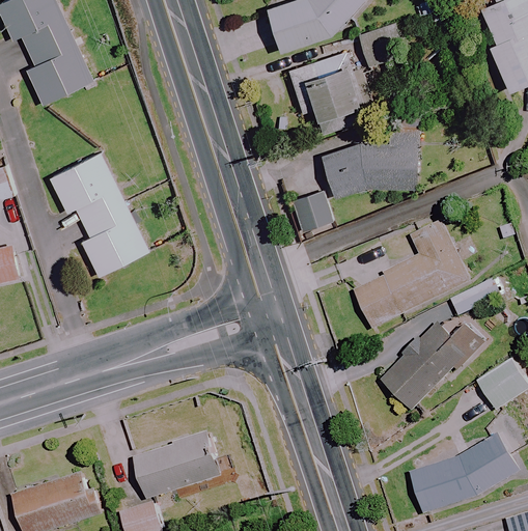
[(91,77),(55,0),(0,0),(0,14),(10,36),(18,32),(30,59),(26,61),(34,78),(31,80),(40,100),(91,77)]
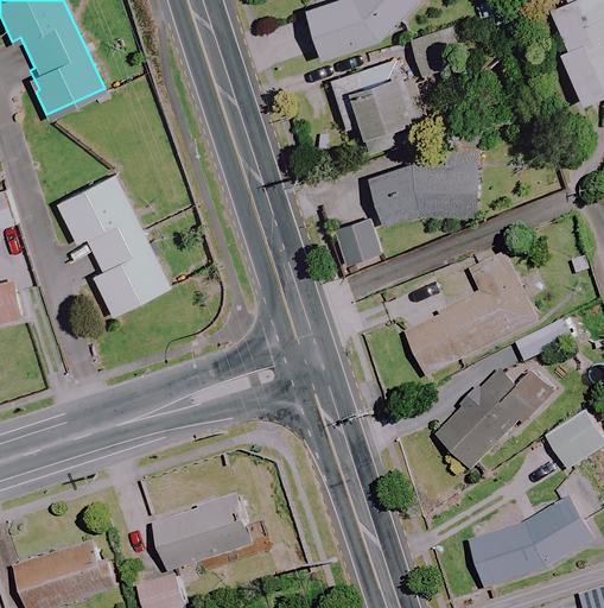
[(322,59),(376,40),(418,0),(322,0),(304,6),(322,59)]
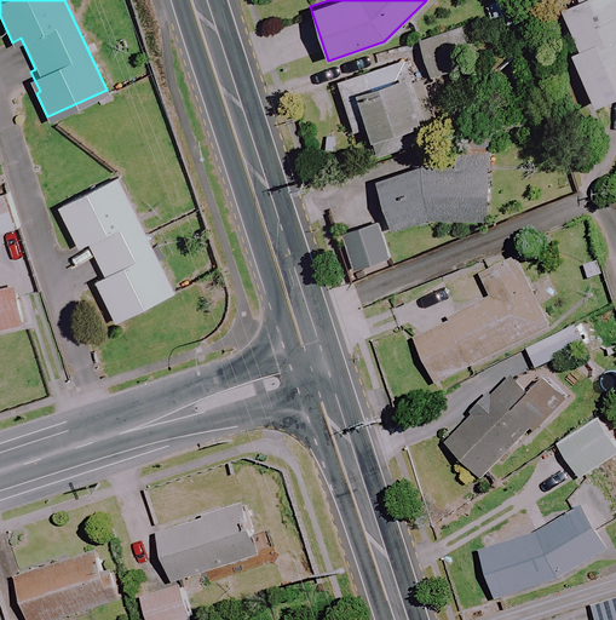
[(615,0),(574,0),(577,7),(559,15),(575,51),(569,53),(592,107),(615,96),(615,0)]
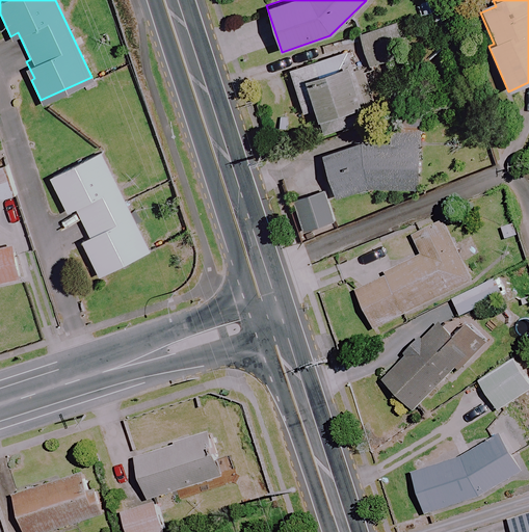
[(398,58),(387,25),(356,35),(368,68),(398,58)]
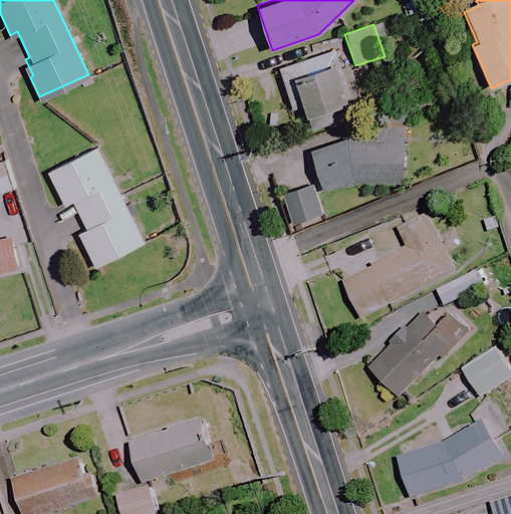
[(341,71),(334,50),(278,68),(291,109),(304,105),(307,116),(357,100),(347,69),(341,71)]
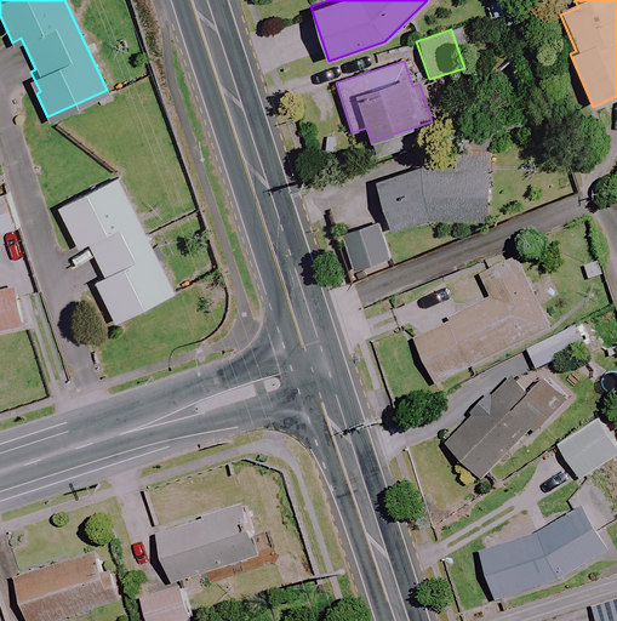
[(486,220),(486,167),(430,161),(375,180),(389,228),(433,221),(486,220)]
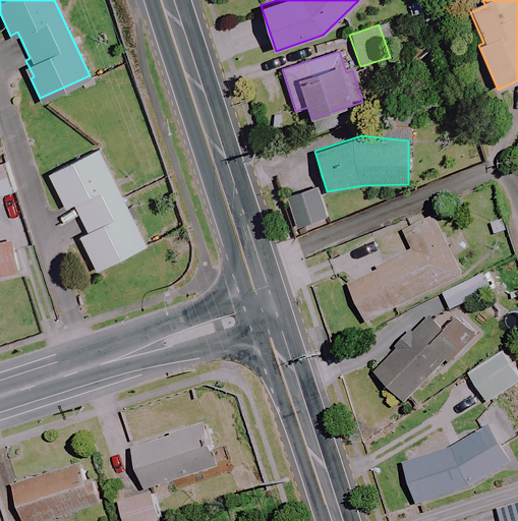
[(142,241),(96,147),(47,171),(63,204),(70,200),(83,227),(78,230),(95,265),(142,241)]
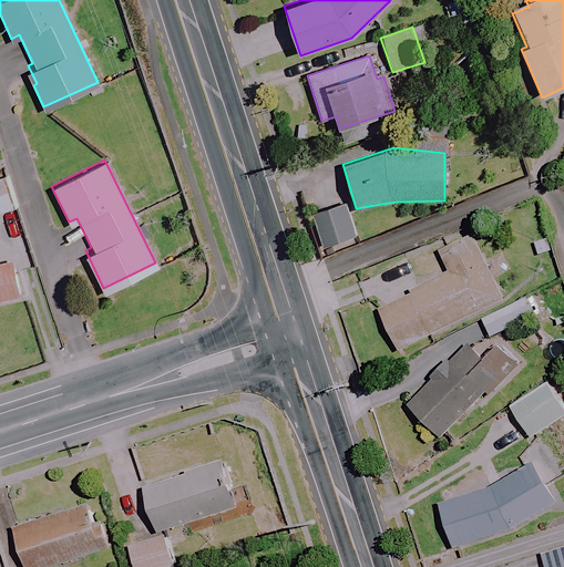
[(0,213),(12,209),(7,193),(0,195),(0,213)]
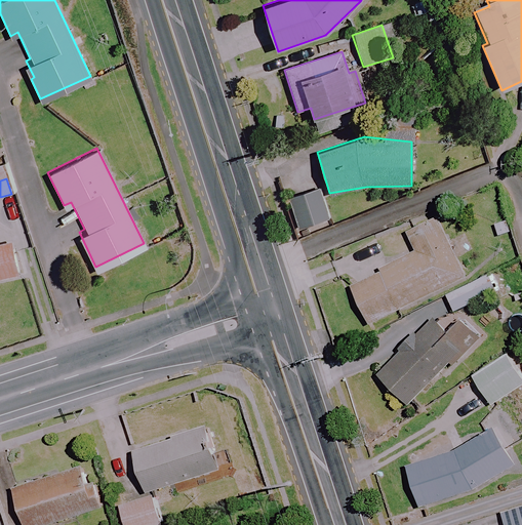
[(326,219),(317,190),(287,199),(296,229),(326,219)]
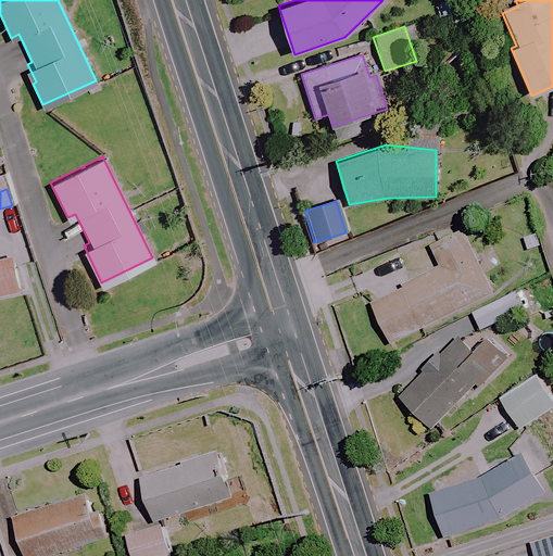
[(492,293),(462,234),(429,250),(439,269),(371,304),(391,345),(492,293)]
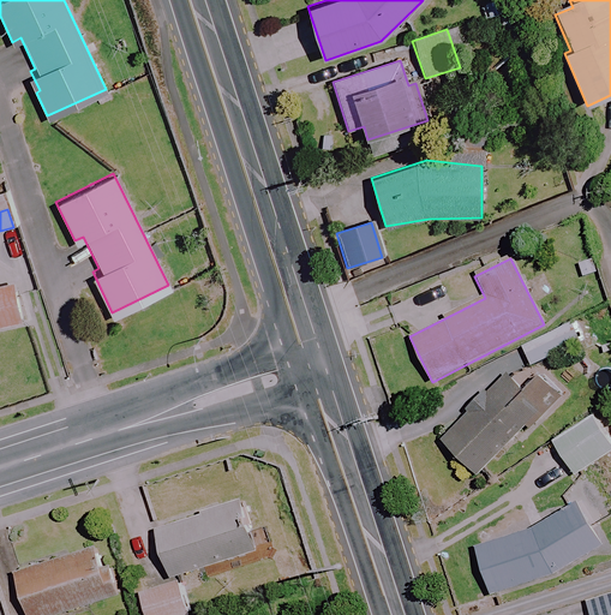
[(0,326),(19,322),(11,284),(0,286),(0,326)]
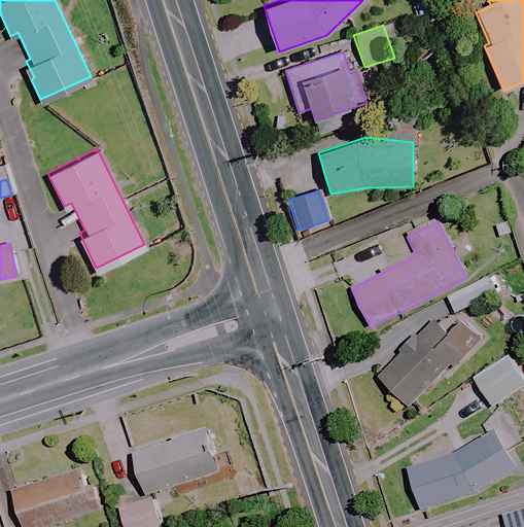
[(474,287),(447,299),(453,315),(481,303),(474,287)]
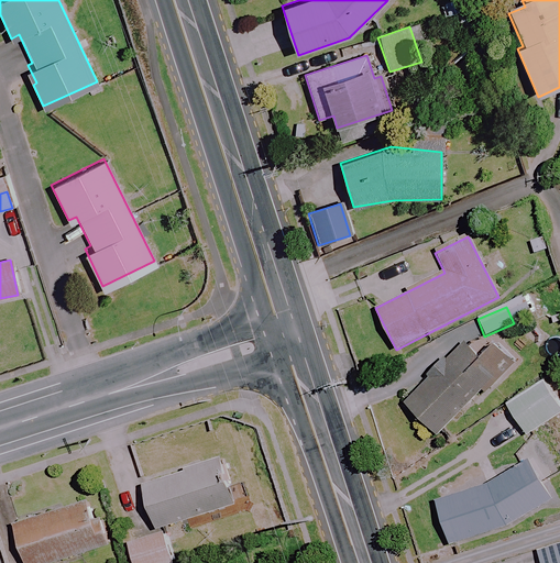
[(514,365),(495,345),(480,359),(463,341),(403,400),(436,435),(482,392),(484,394),(514,365)]
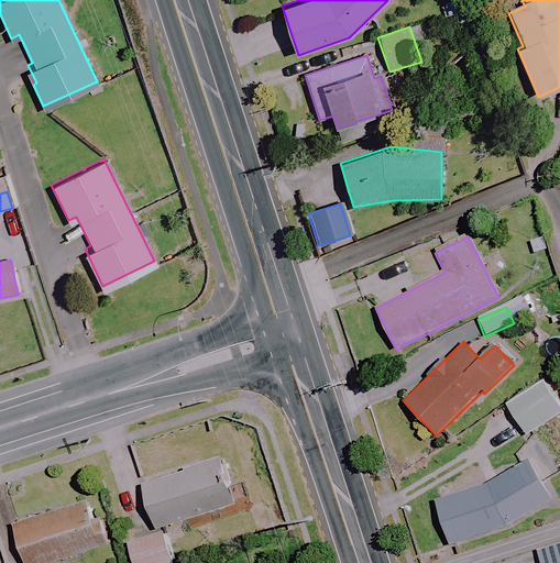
[(559,414),(559,409),(541,381),(505,404),(526,435),(559,414)]
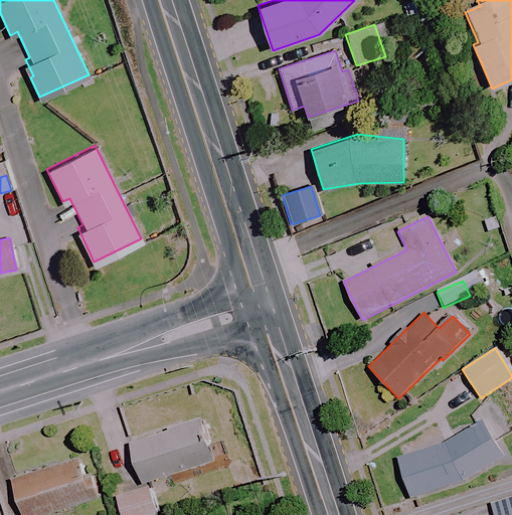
[(208,445),(200,419),(130,442),(143,485),(226,459),(220,441),(208,445)]
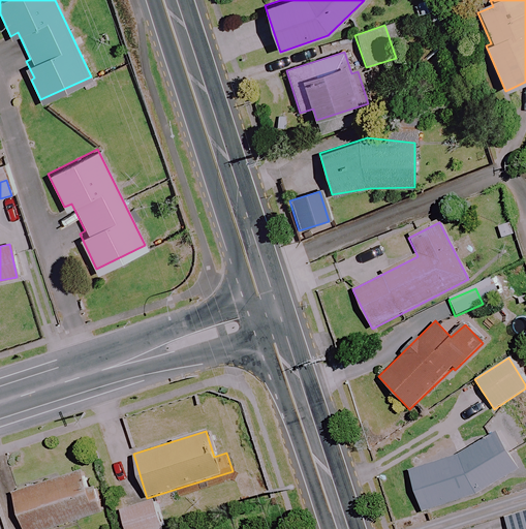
[(408,471),(420,511),(471,495),(518,469),(498,434),(458,457),(408,471)]
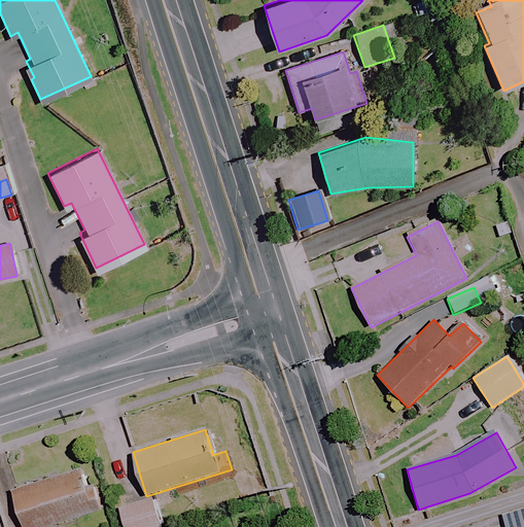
[(86,488),(80,470),(13,493),(24,526),(50,526),(100,511),(92,487),(86,488)]
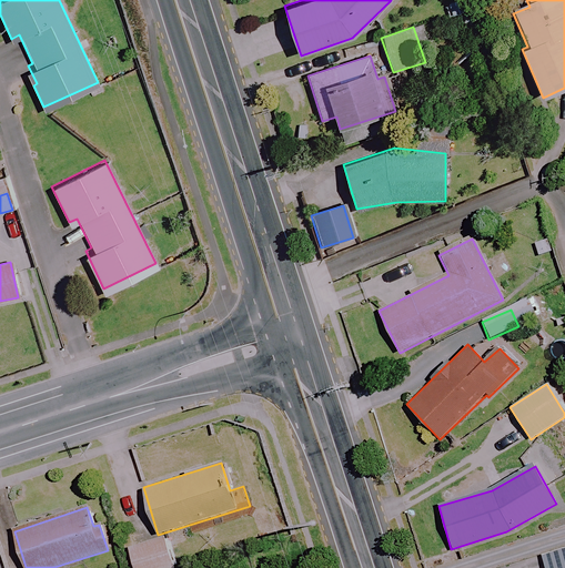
[(173,567),(163,537),(128,549),(133,567),(173,567)]
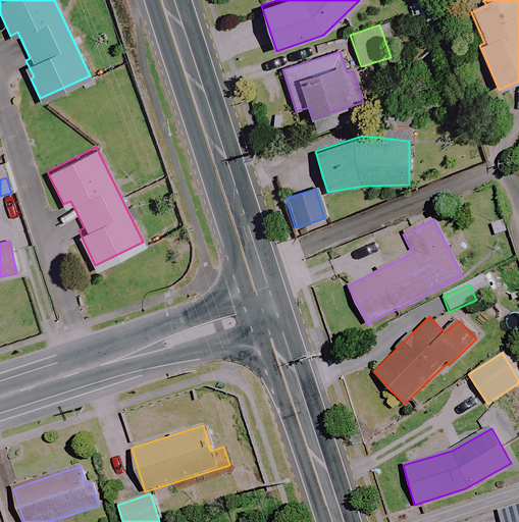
[(518,521),(518,503),(491,512),(494,521),(518,521)]
